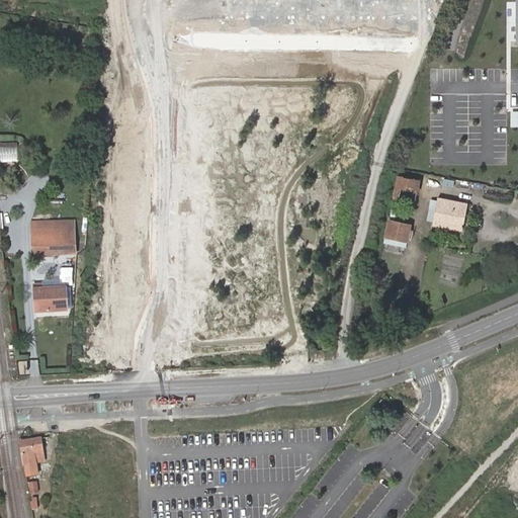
[(0,142),(0,161),(17,162),(17,143),(0,142)]
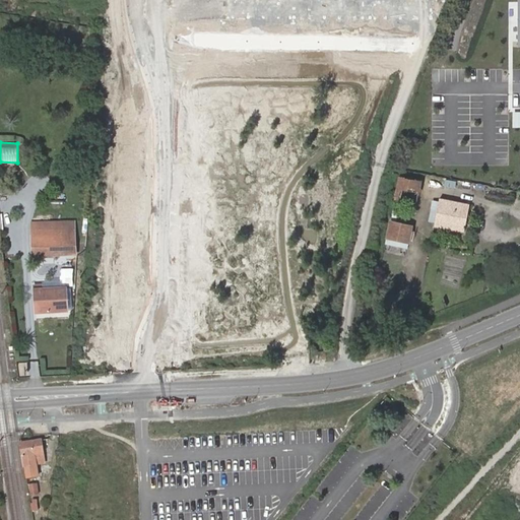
[(420,179),(398,175),(392,202),(414,206),(420,179)]
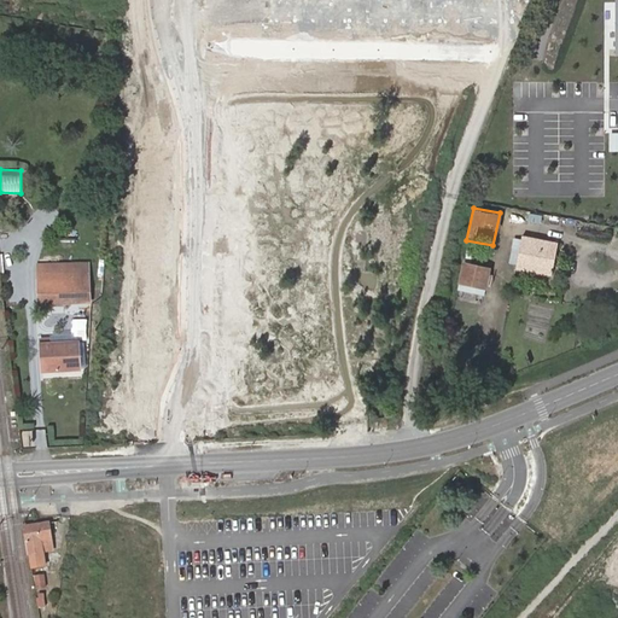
[(560,244),(525,235),(519,267),(553,274),(560,244)]
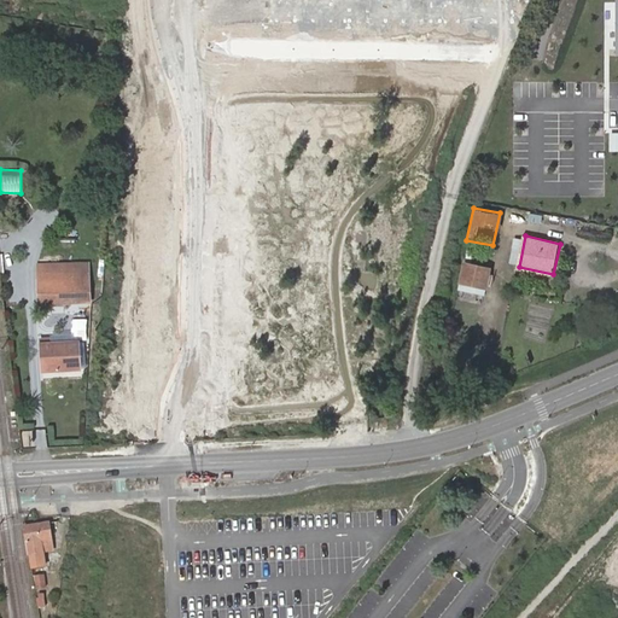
[(493,269),(462,262),(458,290),(488,296),(493,269)]
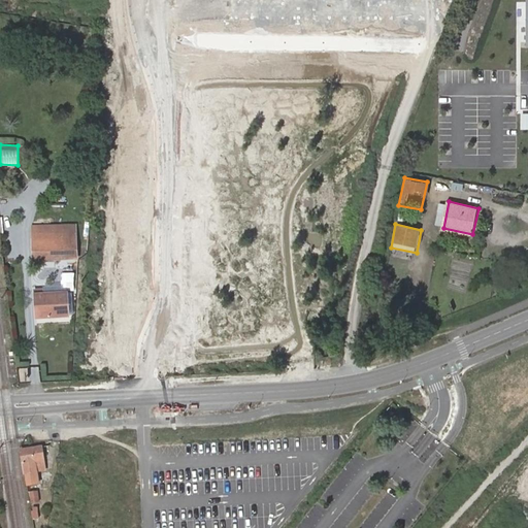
[(32,228),(32,230),(34,260),(78,259),(76,226),(32,228)]
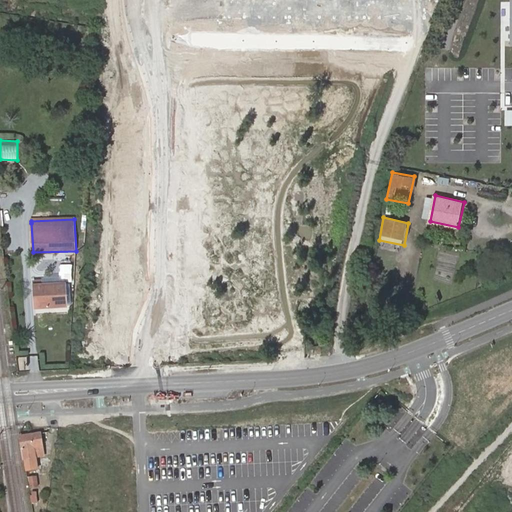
[(35,285),(35,305),(64,303),(63,283),(35,285)]
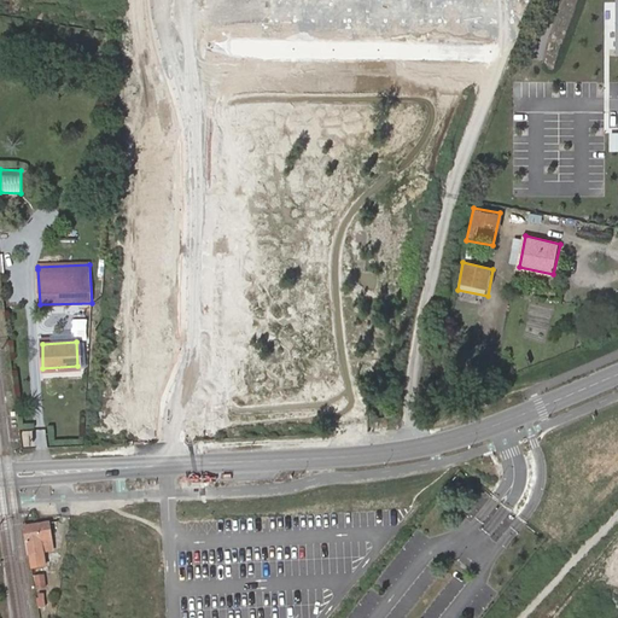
[(24,528),(28,549),(51,546),(46,520),(27,524),(27,526),(24,528)]
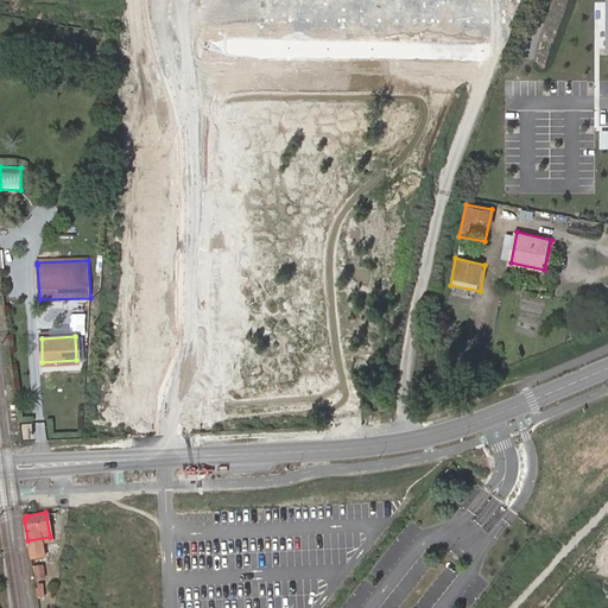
[(44,565),(32,568),(35,580),(45,577),(44,565)]
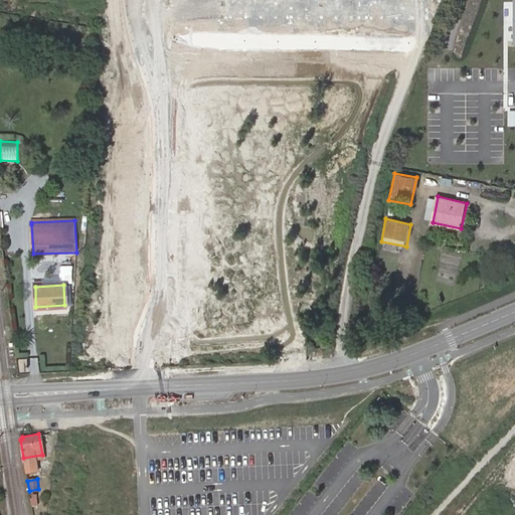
[(39,495),(30,496),(32,514),(39,514),(43,514),(39,495)]
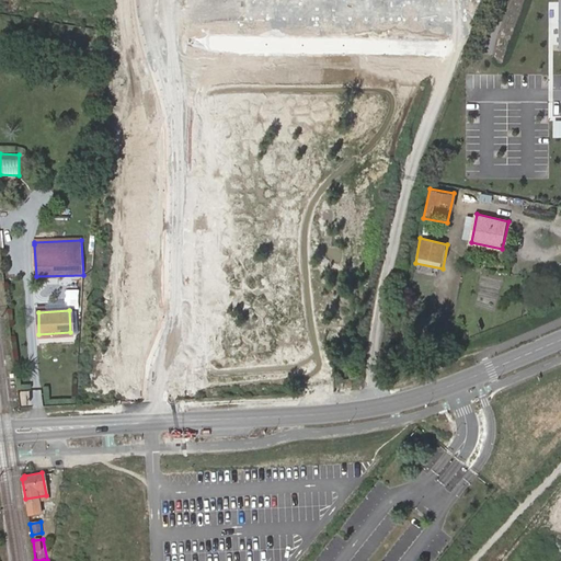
All buildings are outlined.
